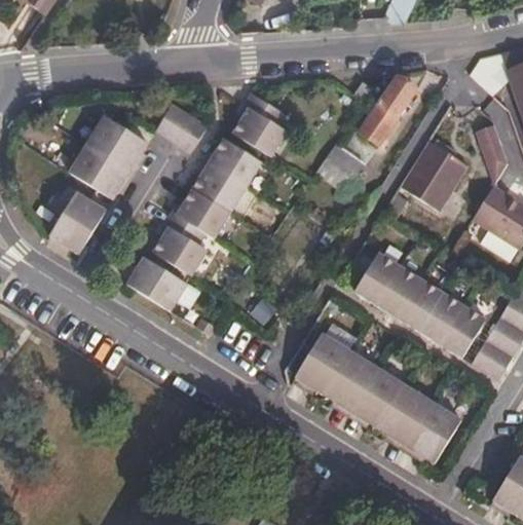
[(25,0),(43,12),(50,0),(25,0)]
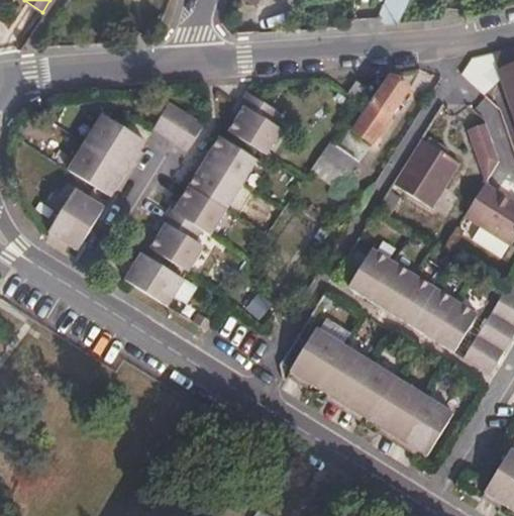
[(384,0),(372,25),(397,24),(408,0),(384,0)]
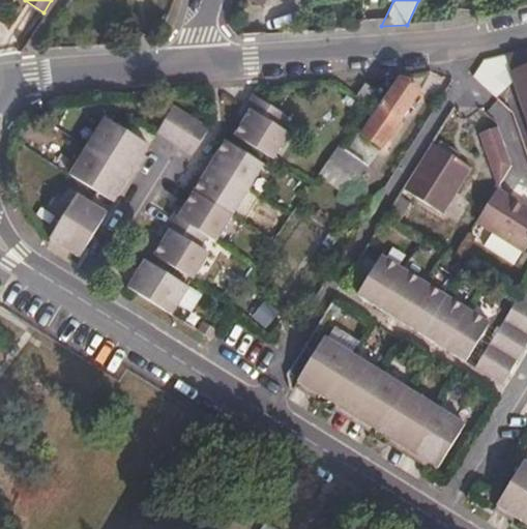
[(526,47),(498,54),(526,123),(526,47)]
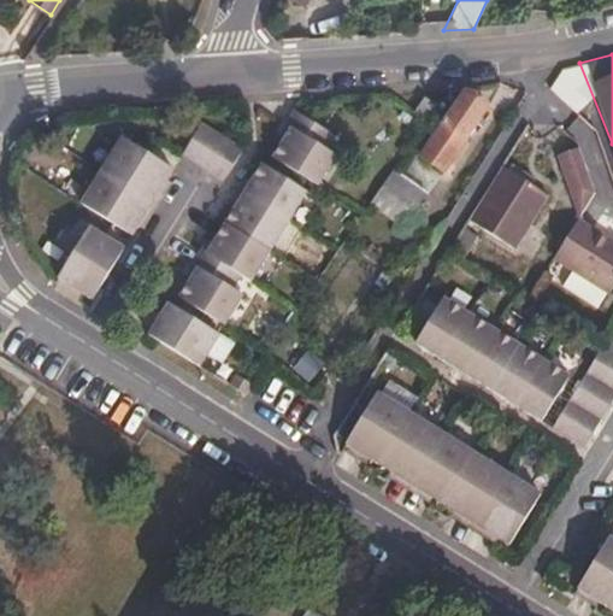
[(487,105),(465,92),(422,156),(443,170),(487,105)]
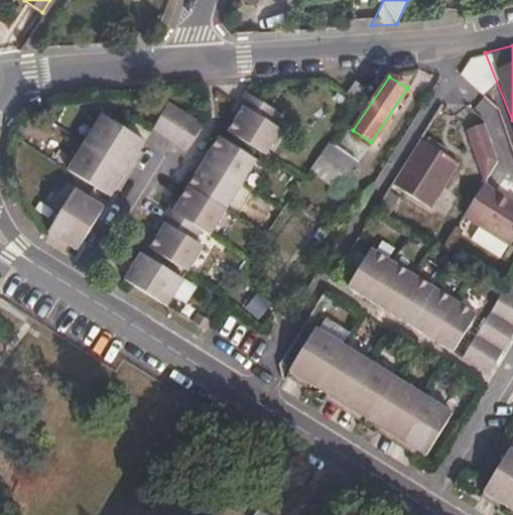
[(361,87),(353,81),(345,93),(353,99),(361,87)]
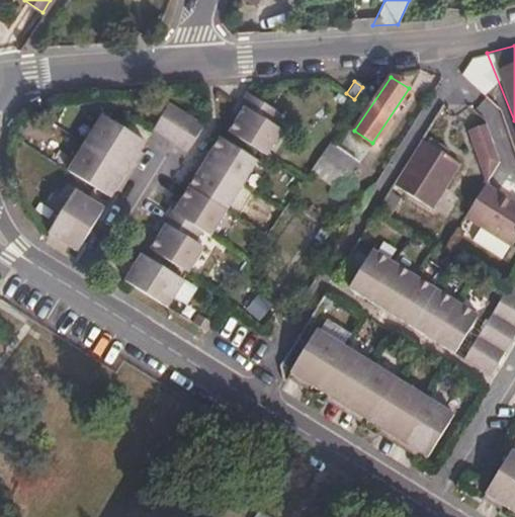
[(280,114),(245,93),(237,105),(244,109),(238,117),(230,132),(267,155),(281,133),(273,127),(280,114)]
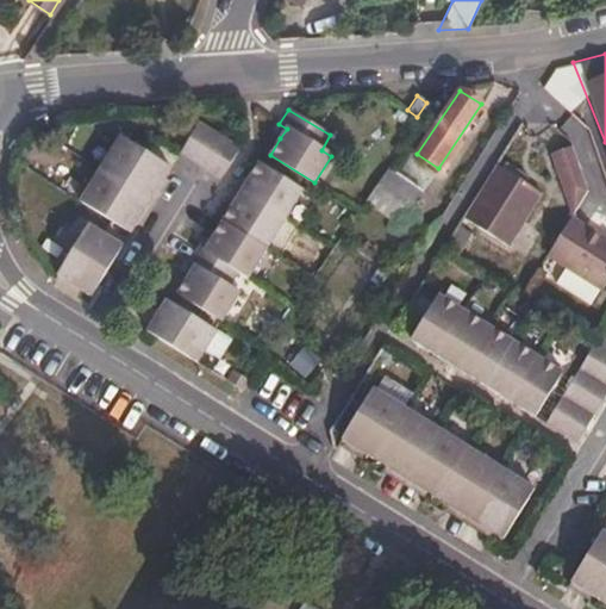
[(192,161),(210,130),(195,122),(177,153),(192,161)]
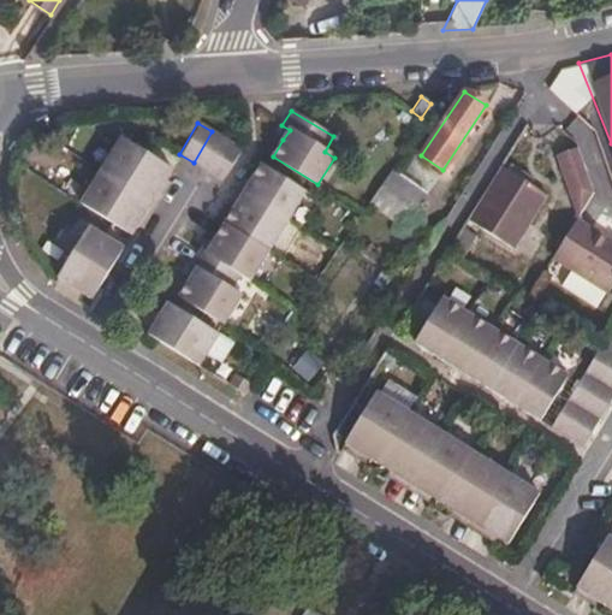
[(290,130),(281,125),(275,135),(283,140),(290,130)]
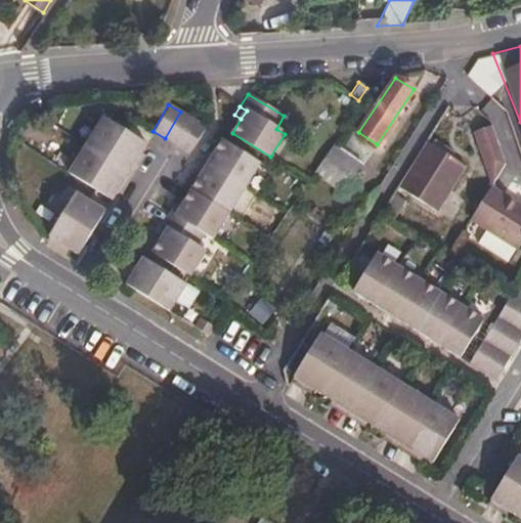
[(180,112),(165,138),(177,145),(192,120),(180,112)]
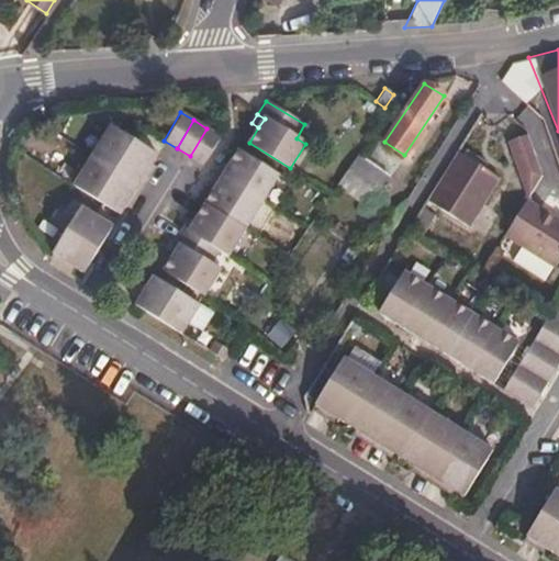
[(90,154),(137,182),(156,150),(137,139),(109,123),(90,154)]
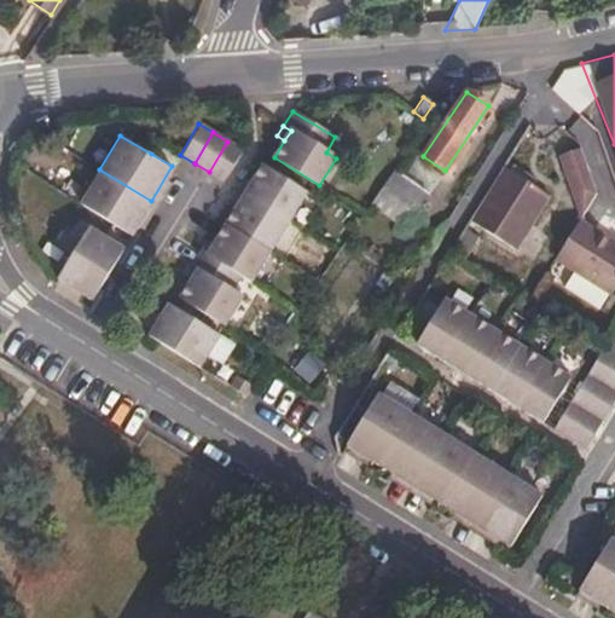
[(227,142),(209,172),(222,180),(241,149),(227,142)]
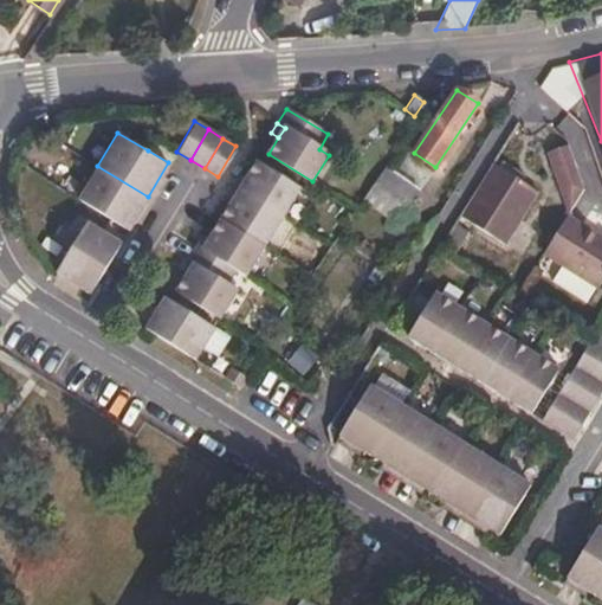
[(582,188),(567,142),(549,149),(568,210),(582,188)]
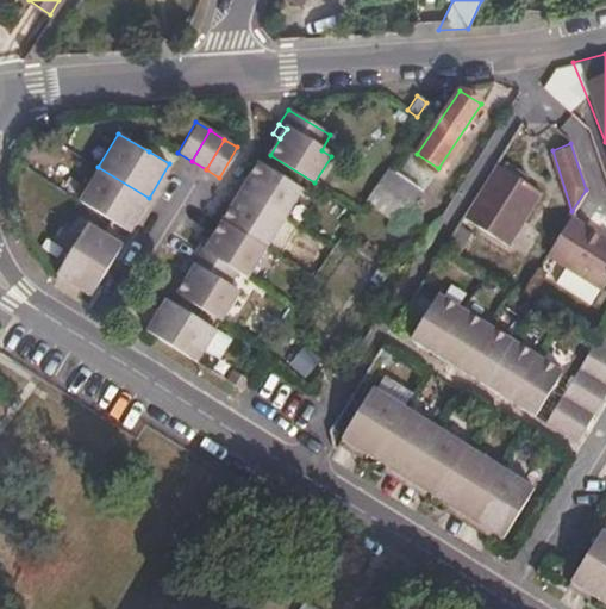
[(242,188),(286,216),(304,187),(258,160),(248,178),(242,188)]
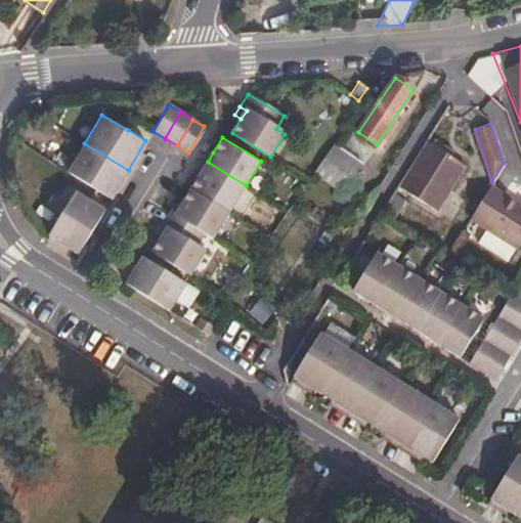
[(457,151),(435,138),(432,142),(453,157),(457,151)]
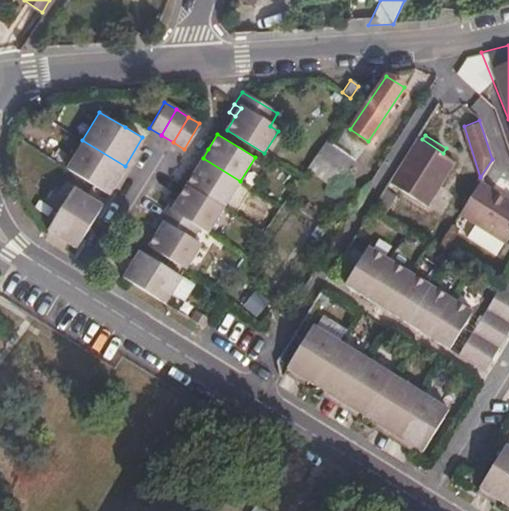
[(422,139),(419,137),(391,181),(427,203),(453,159),(443,153),(422,139)]
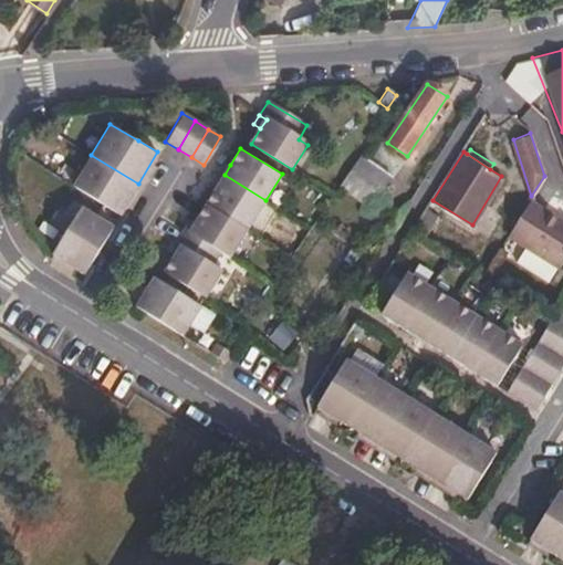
[(120,215),(138,184),(91,155),(72,185),(120,215)]
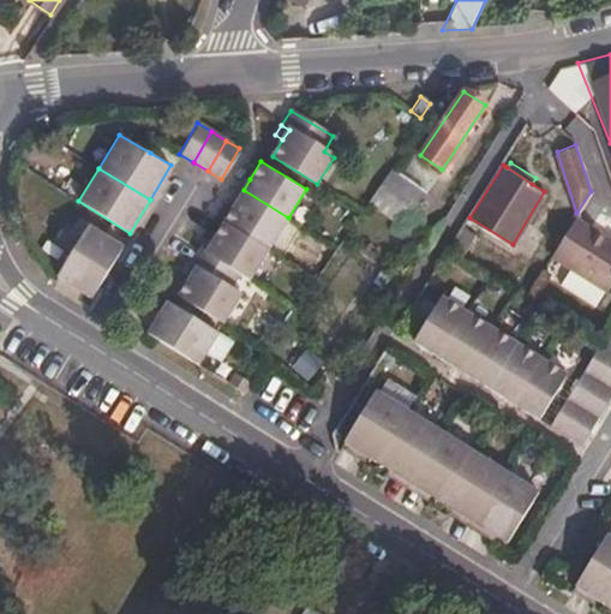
[(423,196),(388,172),(367,201),(402,225),(423,196)]
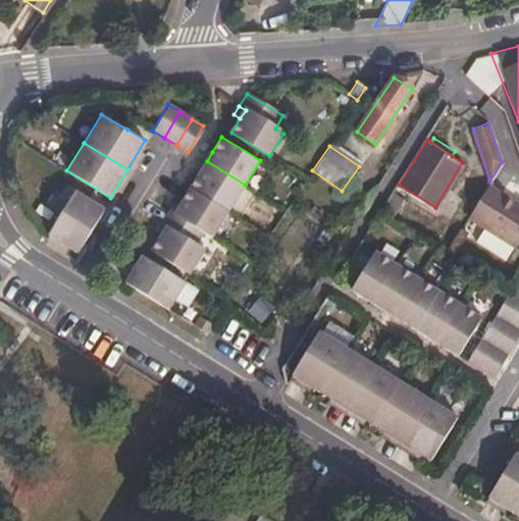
[(208,149),(202,158),(207,161),(212,152),(208,149)]
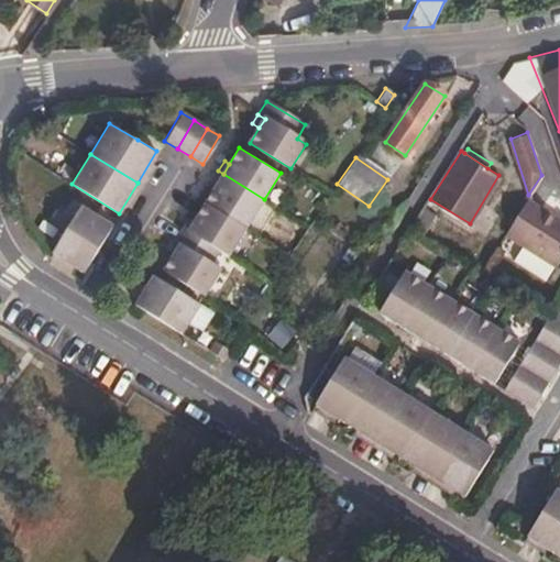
[(217,185),(223,174),(218,171),(211,182),(217,185)]
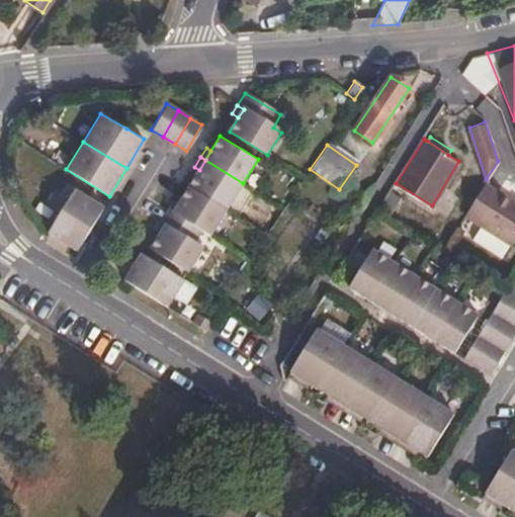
[(243,183),(205,160),(199,170),(189,185),(228,208),(243,183)]
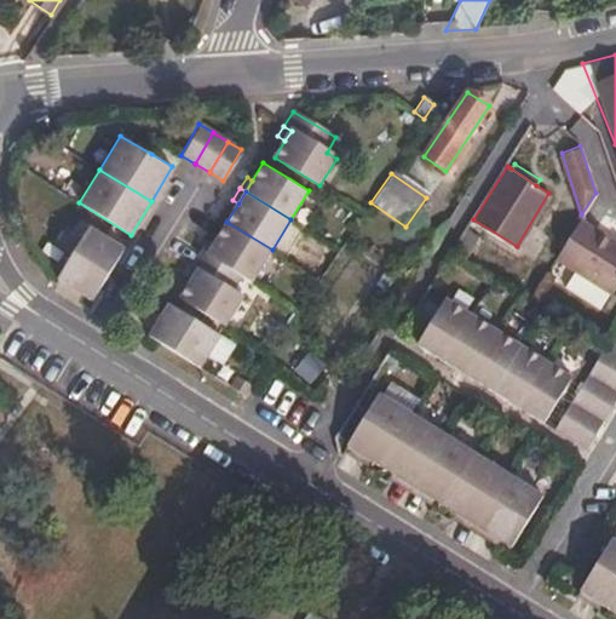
[(272,250),(226,222),(214,242),(208,252),(242,273),(254,280),(272,250)]
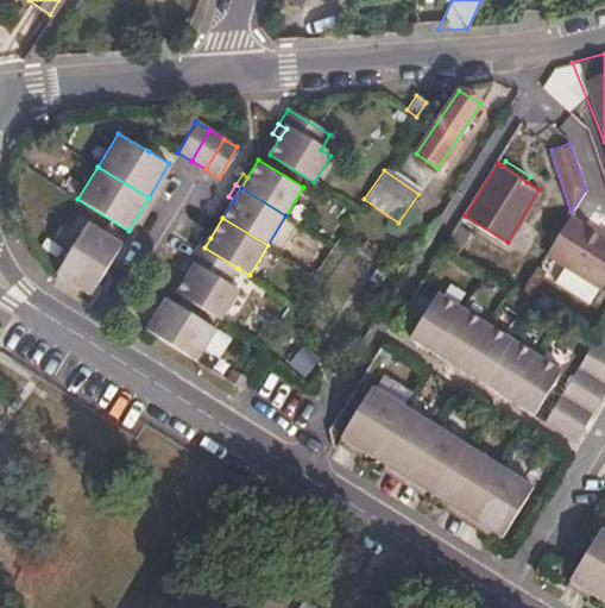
[(604,277),(604,240),(567,218),(543,257),(562,269),(552,286),(585,304),(593,288),(598,290),(604,277)]
